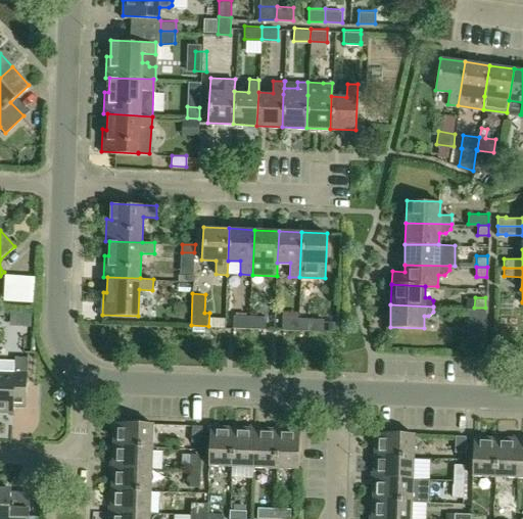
[(484,333),(485,308),(474,308),(468,308),(467,332),(484,333)]
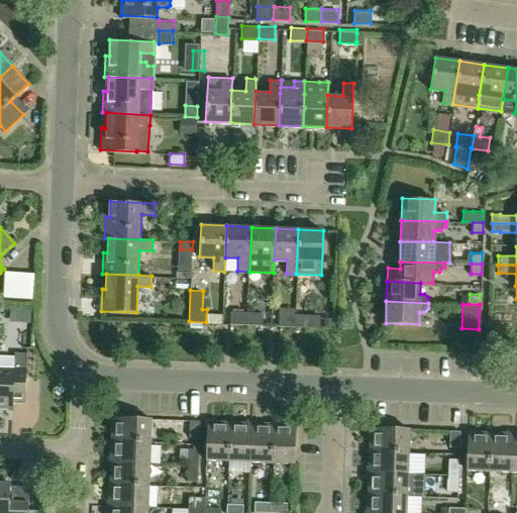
[(31,308),(18,307),(17,321),(31,321),(31,308)]
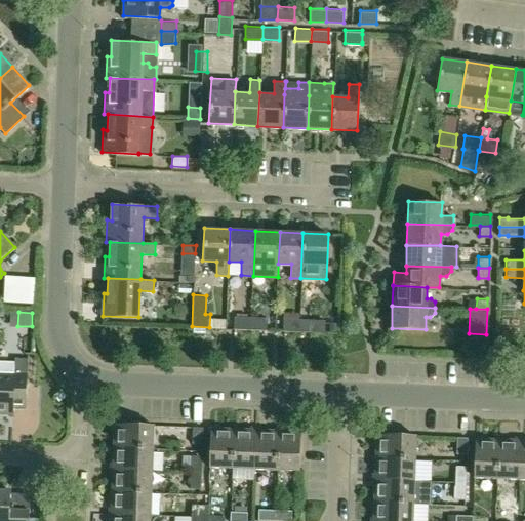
[(250,329),(251,316),(234,316),(233,328),(250,329)]
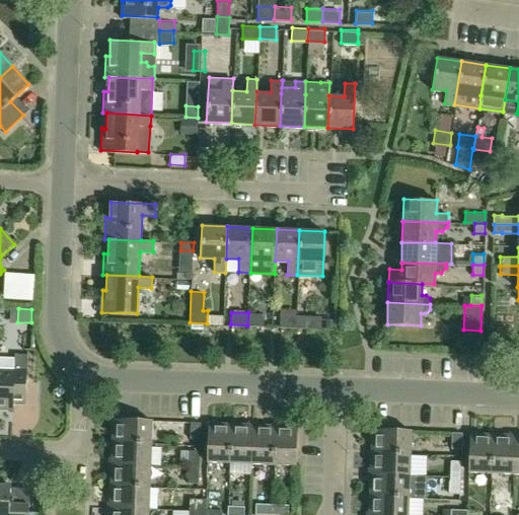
[(264,312),(248,312),(247,325),(264,325),(264,312)]
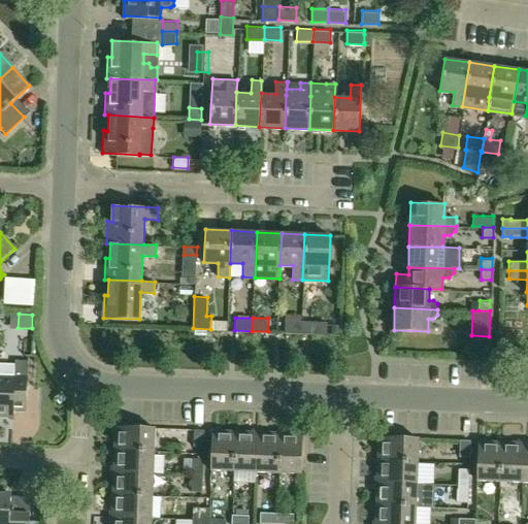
[(284,332),(301,333),(301,320),(284,319),(284,332)]
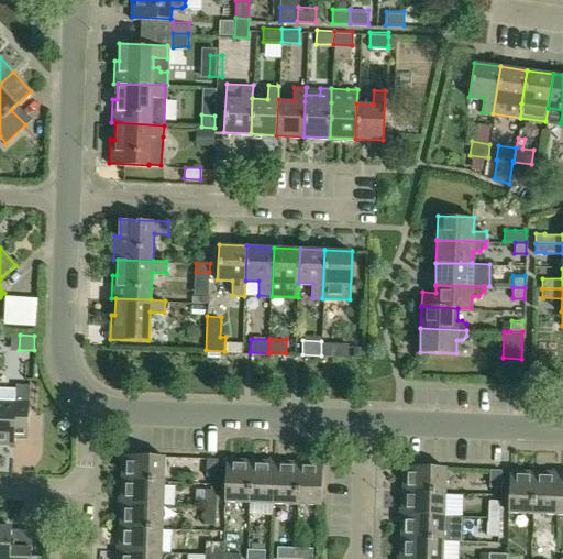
[(330,354),(349,355),(349,342),(330,341),(330,354)]
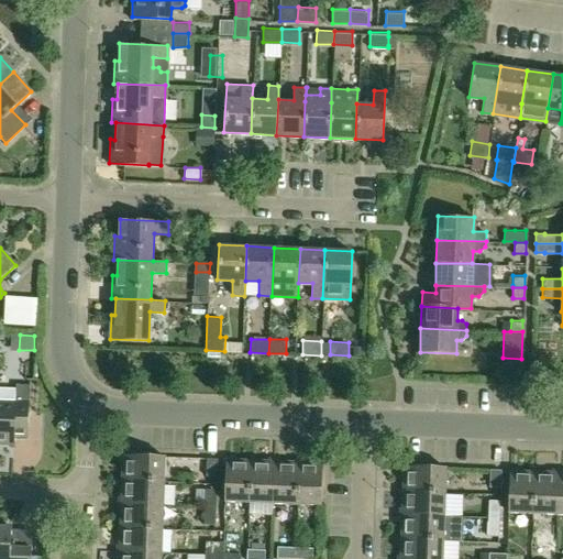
[(0,442),(14,444),(14,435),(26,436),(29,383),(15,383),(15,386),(0,385),(0,442)]
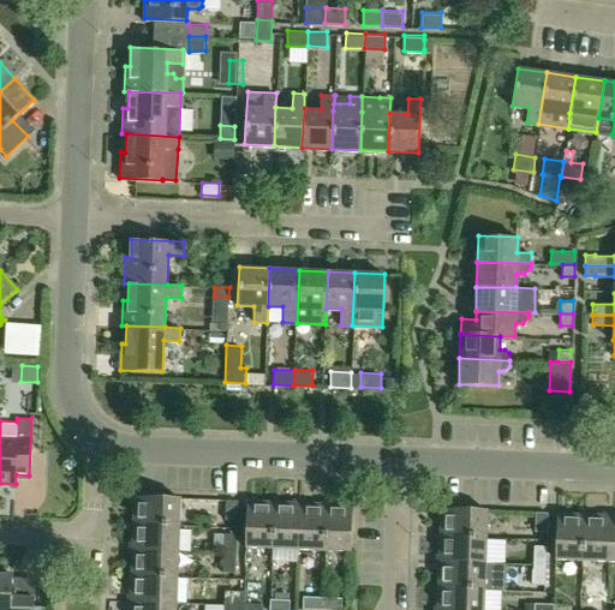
[(133,521),(178,522),(179,496),(133,495),(133,521)]
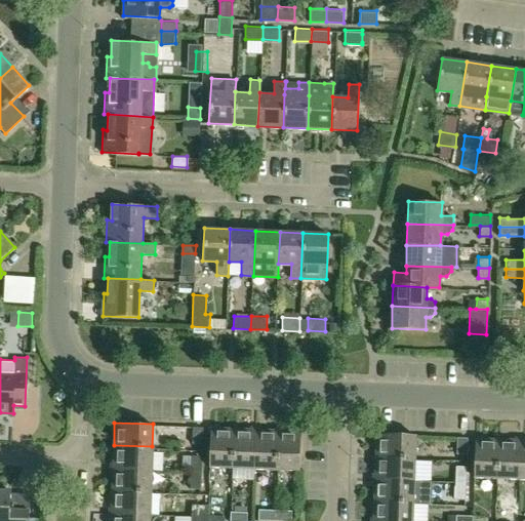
[(193,426),(192,443),(202,443),(203,427),(193,426)]
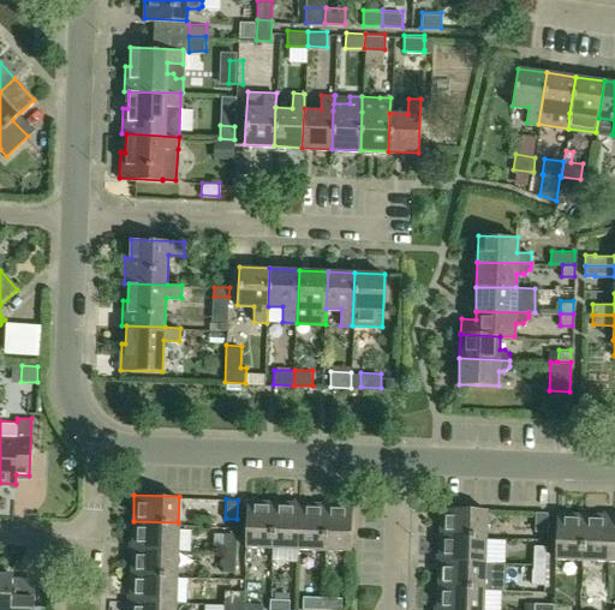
[(272,548),(273,501),(246,501),(244,546),(272,548)]
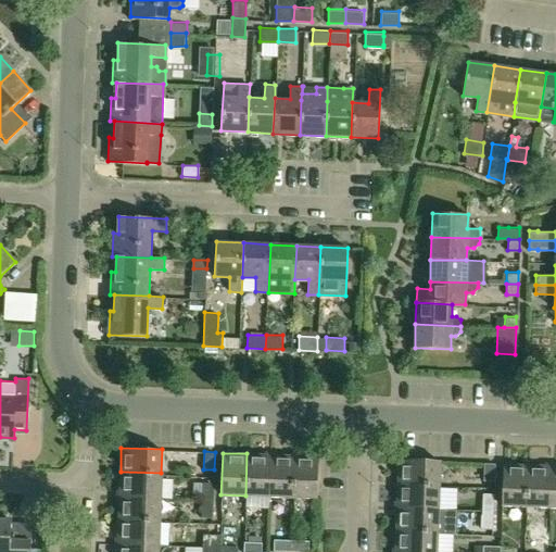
[(245,496),(268,497),(270,454),(247,453),(245,496)]
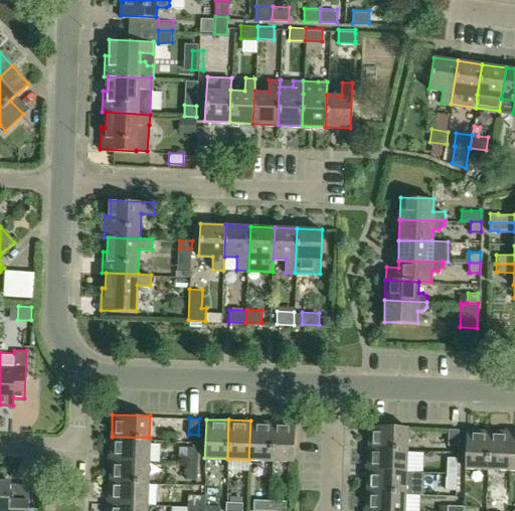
[(272,461),(273,421),(250,420),(248,460),(272,461)]
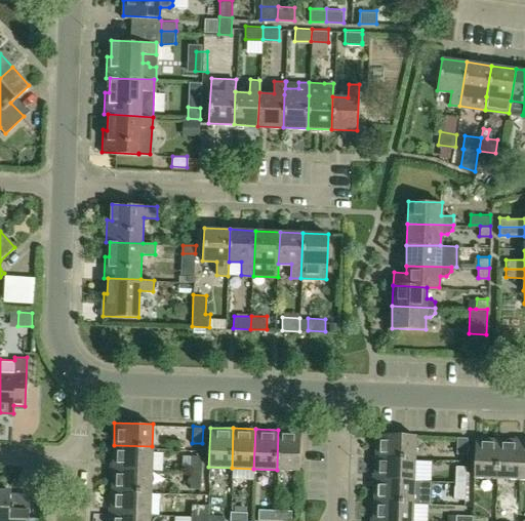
[(300,431),(278,430),(277,470),(299,471),(300,431)]
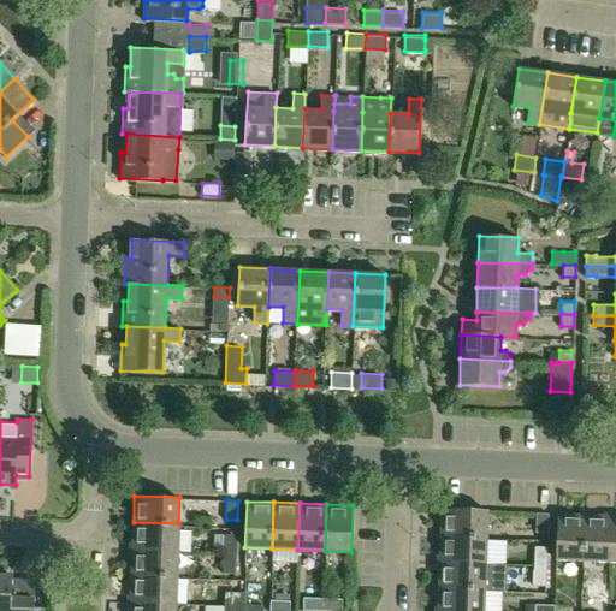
[(440,535),(486,537),(487,510),(442,509),(440,535)]
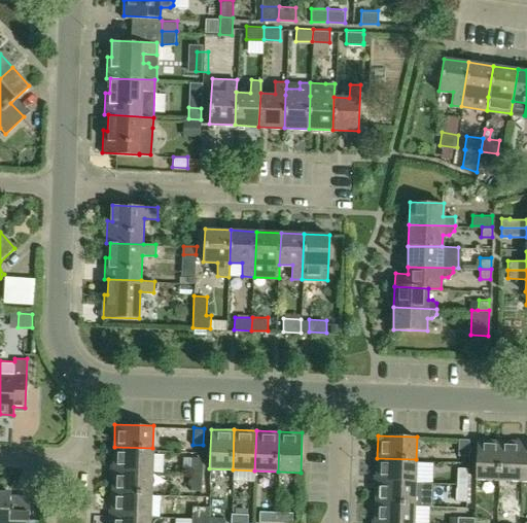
[(458,438),(457,454),(467,455),(468,438),(458,438)]
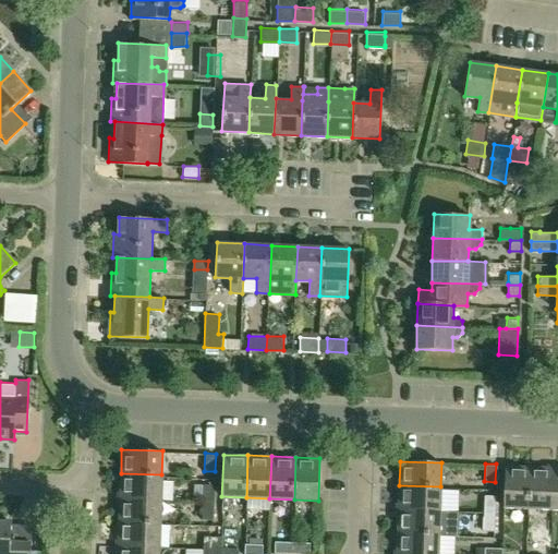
[(528,507),(529,466),(505,466),(504,506),(528,507)]
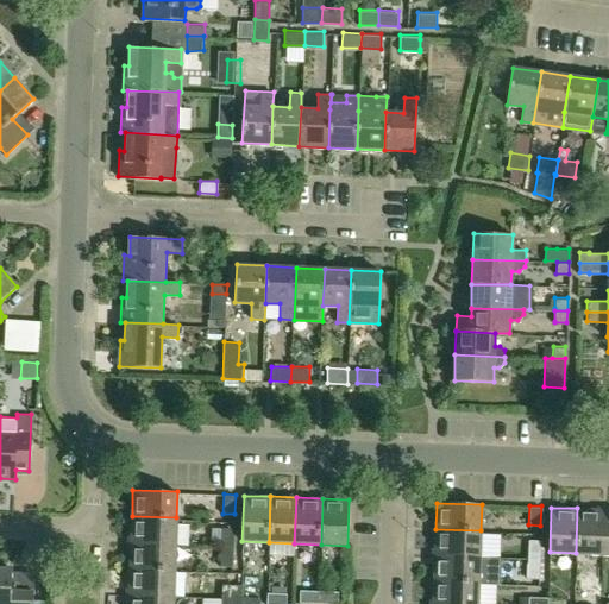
[(577,508),(576,553),(602,554),(603,509),(577,508)]
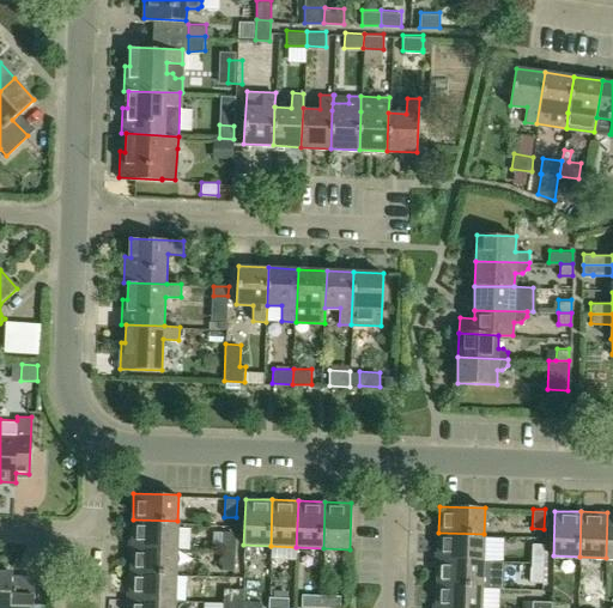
[(132,545),(177,547),(177,521),(133,520),(132,545)]
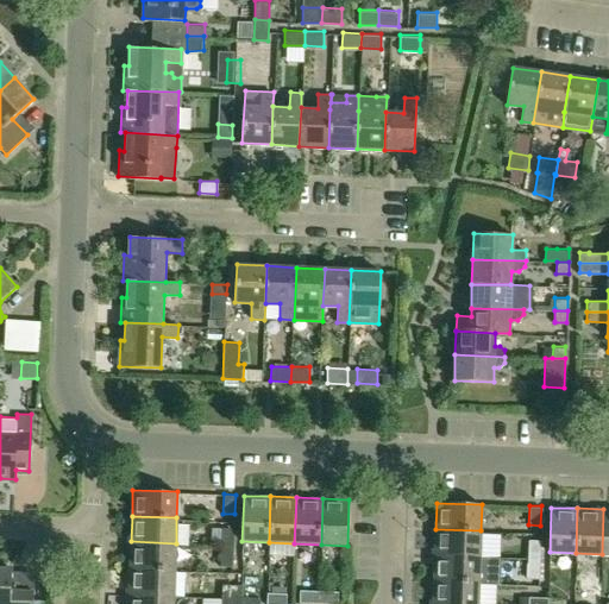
[(221,527),(220,565),(233,566),(233,527),(221,527)]
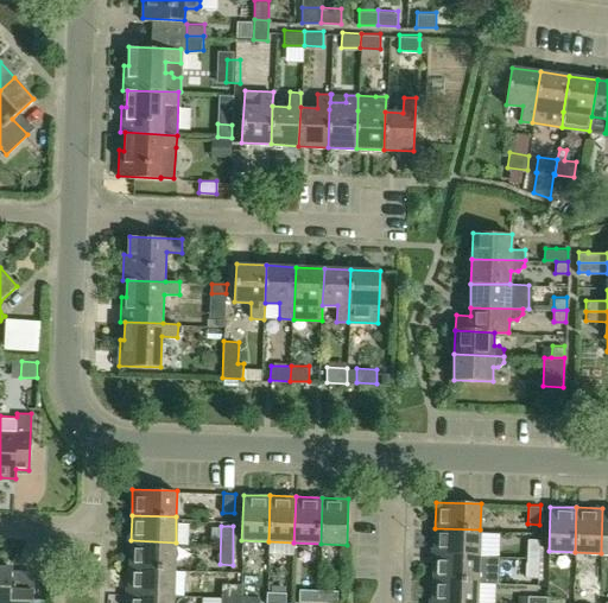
[(435,528),(434,553),(479,556),(480,529),(435,528)]
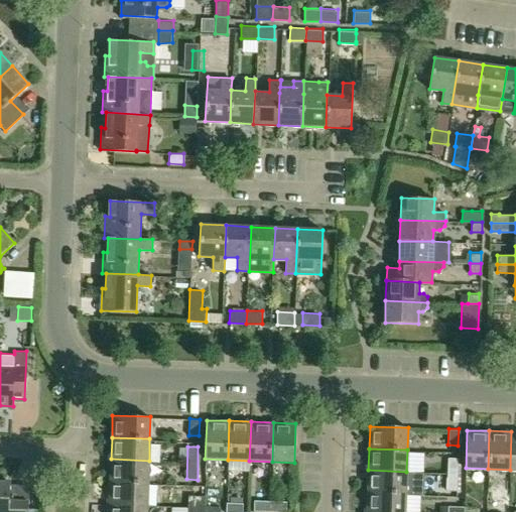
[(447,457),(446,473),(458,474),(459,457),(447,457)]
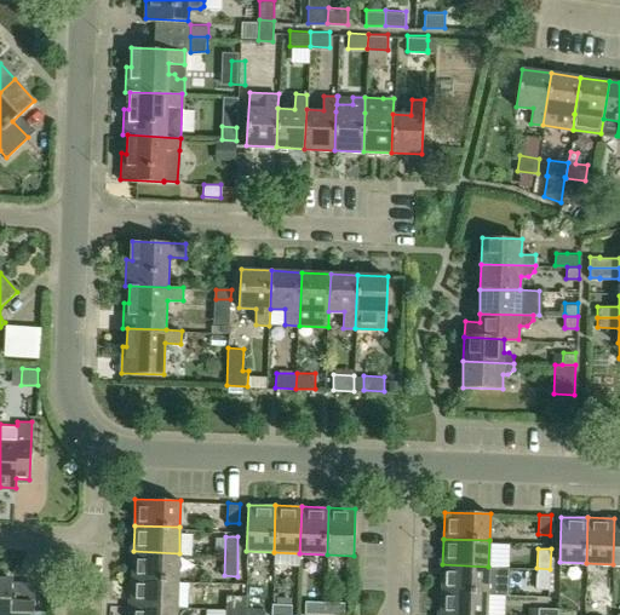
[(178,580),(179,553),(133,551),(132,578),(178,580)]
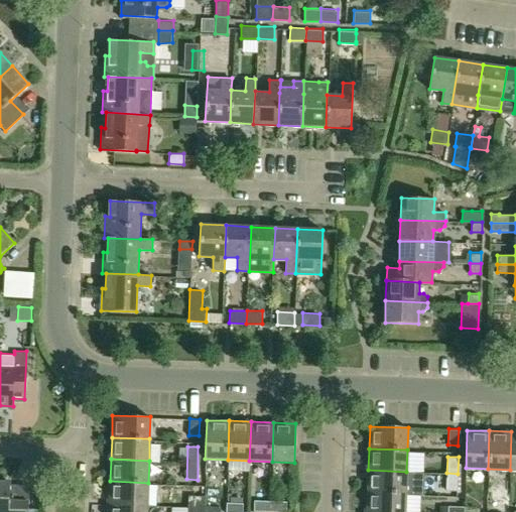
[(368,470),(367,492),(405,493),(406,472),(368,470)]
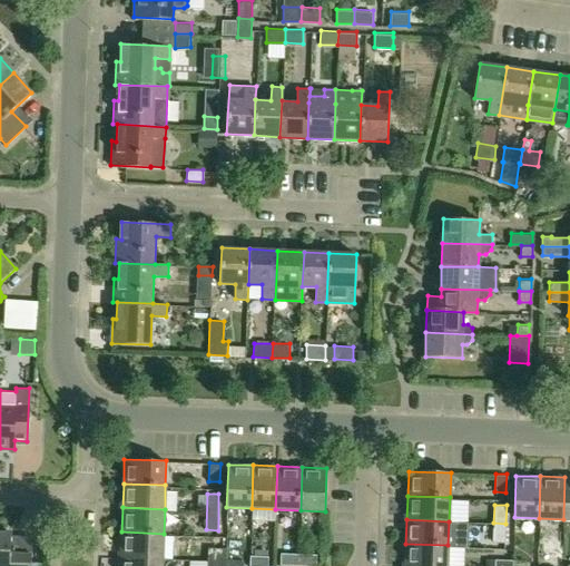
[(505,524),(493,523),(493,542),(504,542),(505,524)]
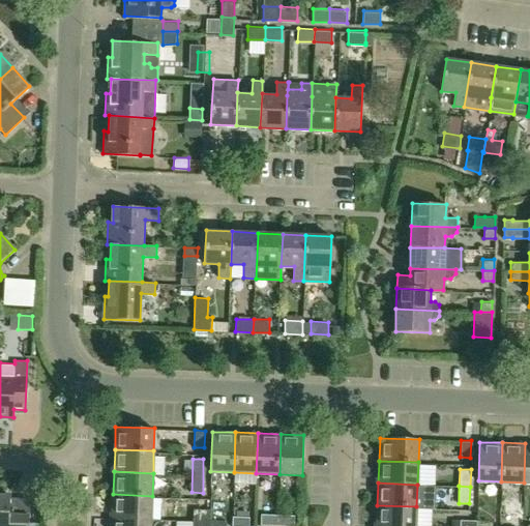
[(151,519),(152,496),(113,494),(112,517),(151,519)]
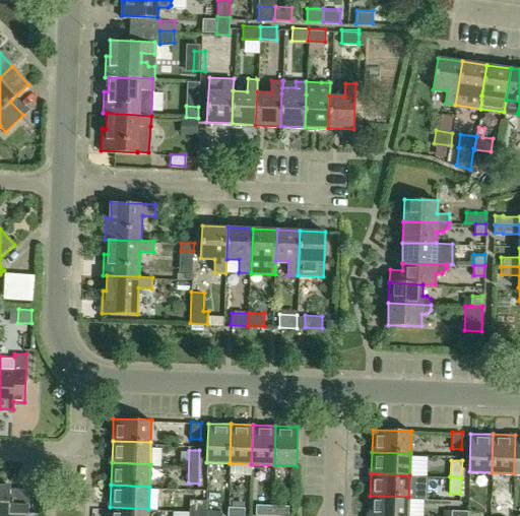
[(11,487),(0,486),(0,515),(27,515),(28,505),(16,504),(17,497),(10,496),(11,487)]
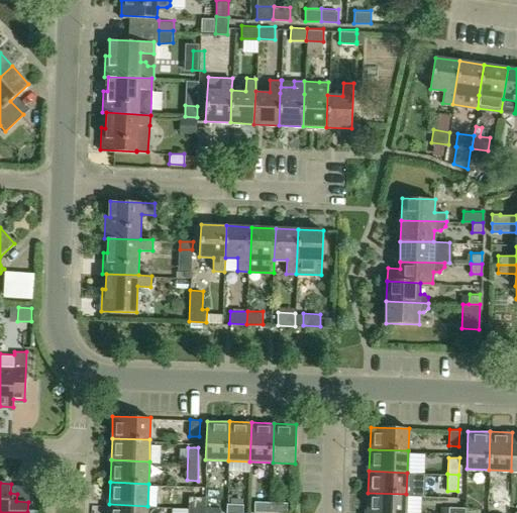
[(368,493),(367,512),(405,512),(406,494),(368,493)]
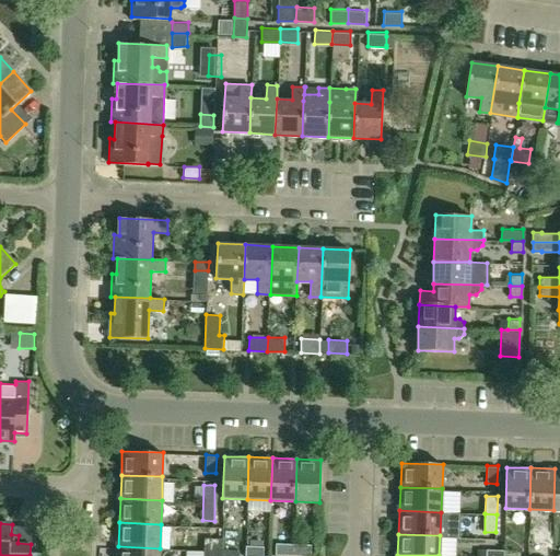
[(221,555),(222,548),(222,537),(205,536),(203,555),(221,555)]
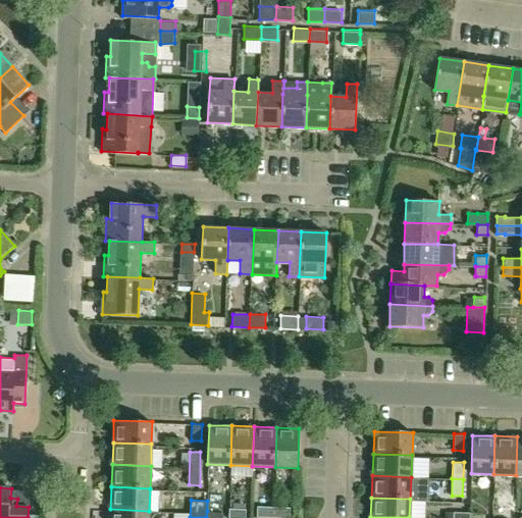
[(256,516),(290,517),(290,507),(256,506),(256,516)]
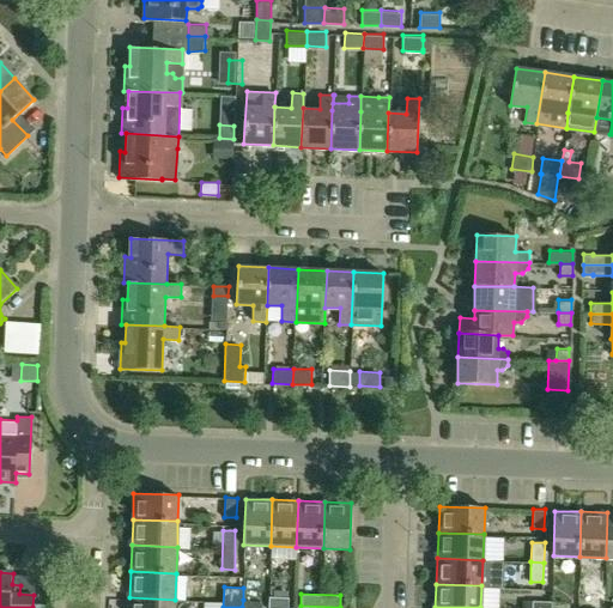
[(269,607),(289,607),(289,596),(269,595),(269,607)]
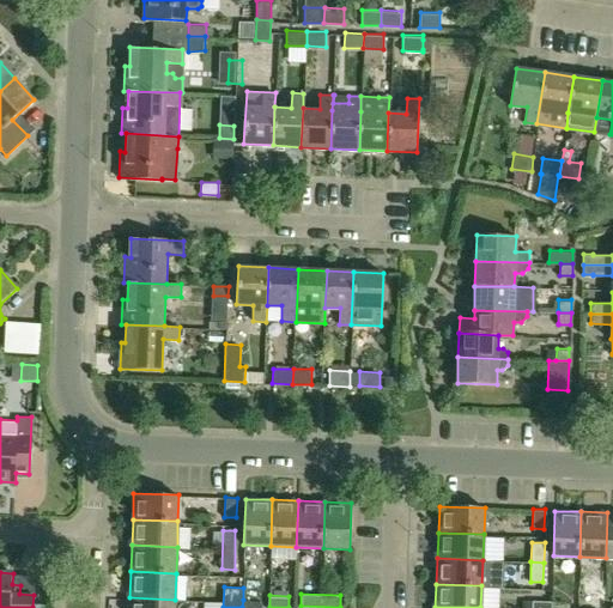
[(174,607),(175,600),(129,597),(128,607),(174,607)]
